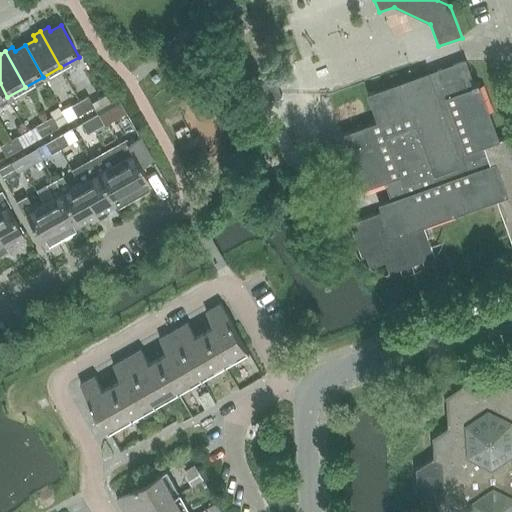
[(377,122),(342,134),(362,190),(385,182),(392,199),(380,204),(383,211),(351,222),(363,256),(367,255),(371,266),(386,261),(390,272),(435,256),(424,224),(495,199),(496,200),(498,199),(511,238),(511,135),(501,139),(480,82),(474,84),(465,61),(430,73),(430,71),(367,94),(377,122)]
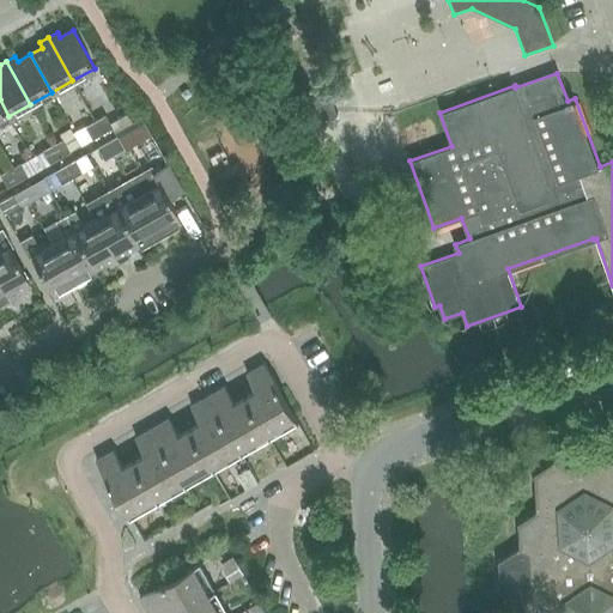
[(309,123),(337,113),(327,86),(299,96),(309,123)]
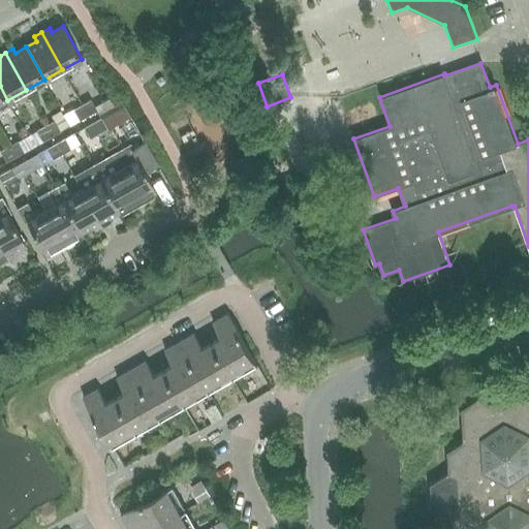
[(65,107),(78,99),(69,86),(57,94),(65,107)]
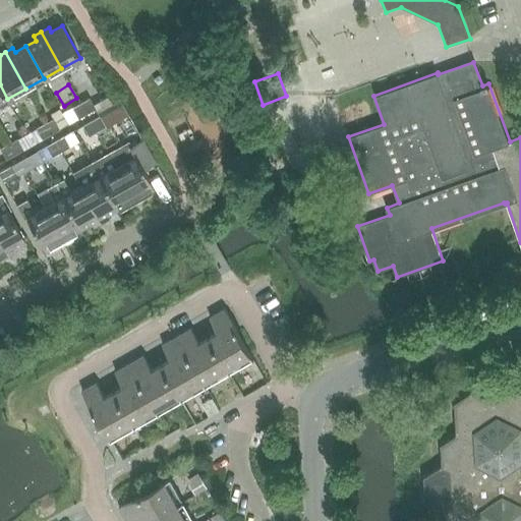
[(80,102),(87,113),(95,108),(89,97),(80,102)]
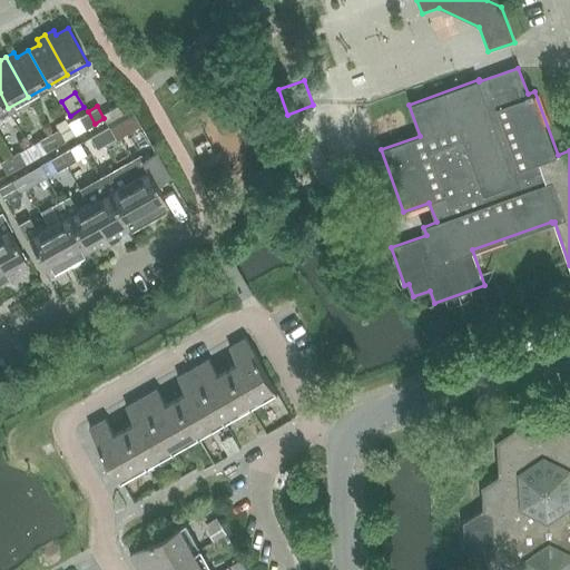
[(111,131),(114,137),(115,138),(133,128),(140,124),(137,117),(131,108),(125,112),(123,114),(121,115),(106,124),(108,126),(111,131)]
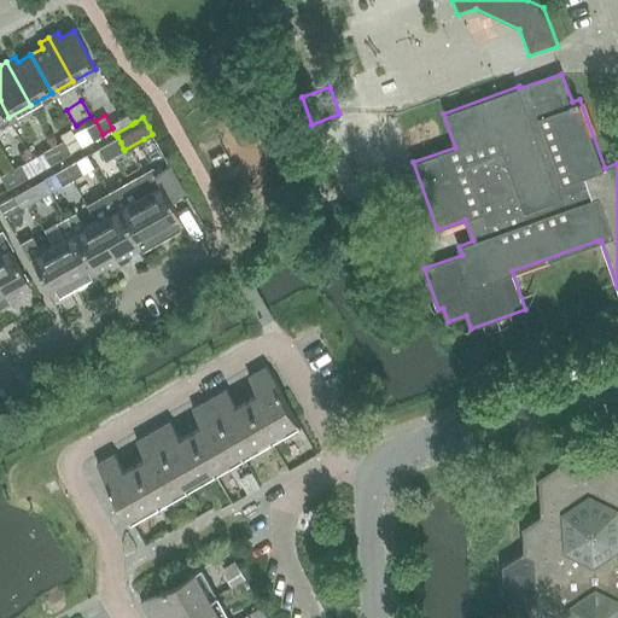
[(92,139),(103,134),(95,121),(85,127),(92,139)]
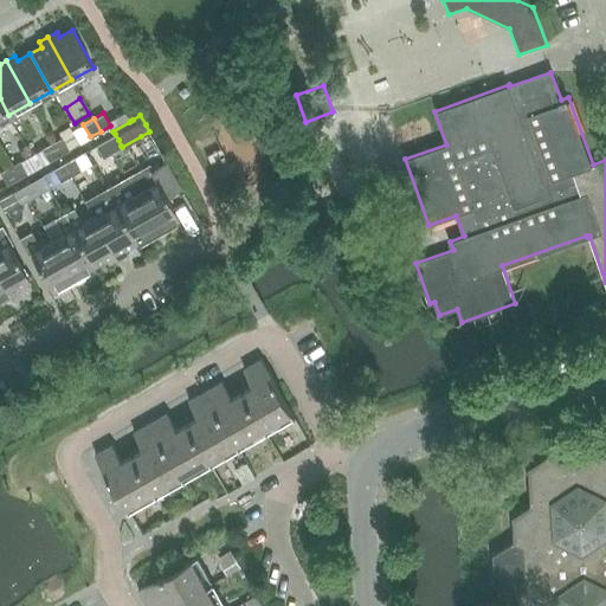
[(105,140),(111,150),(121,146),(118,140),(115,134),(105,140)]
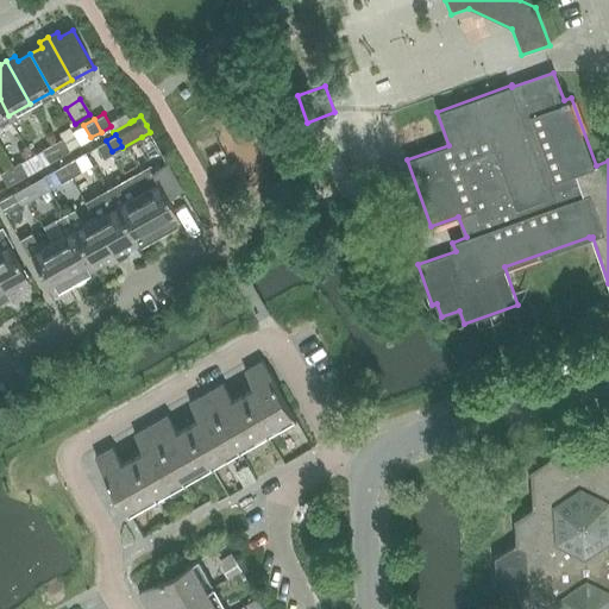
[(51,144),(58,156),(68,150),(61,138),(51,144)]
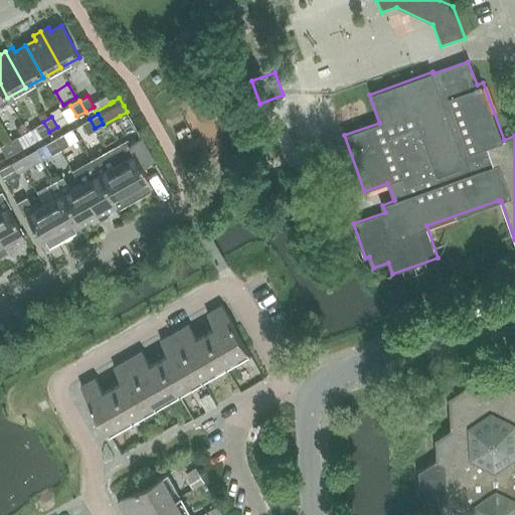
[(87,133),(95,128),(90,119),(80,123),(87,133)]
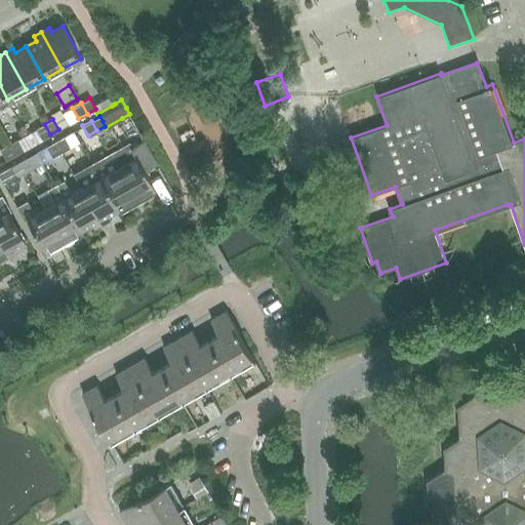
[(42,139),(50,134),(44,124),(36,128),(42,139)]
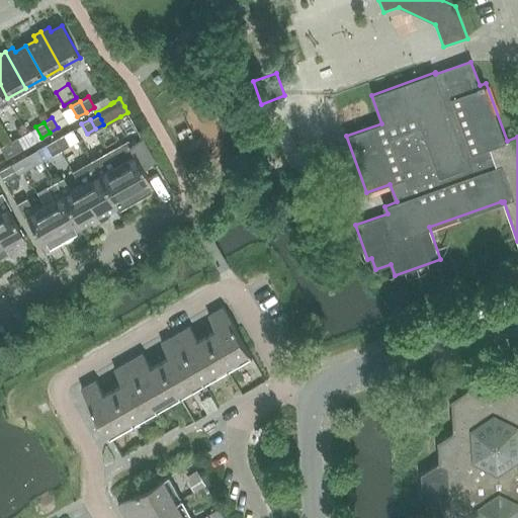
[(54,140),(59,150),(68,145),(63,136),(54,140)]
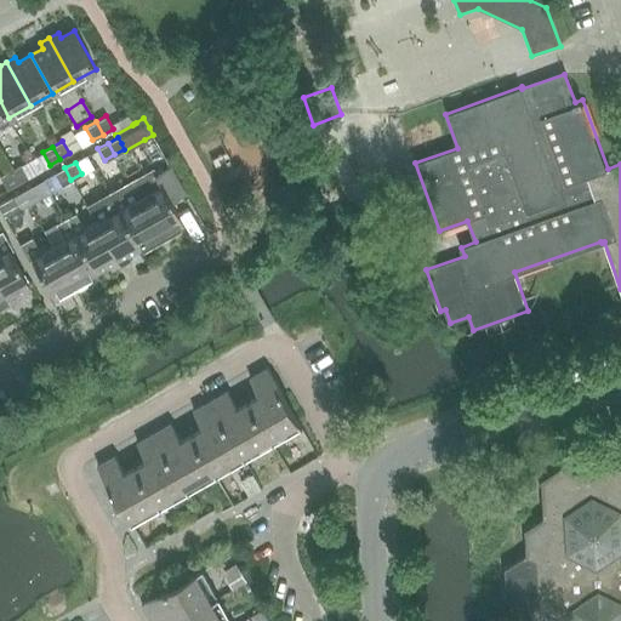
[(10,171),(17,183),(28,177),(21,165),(10,171)]
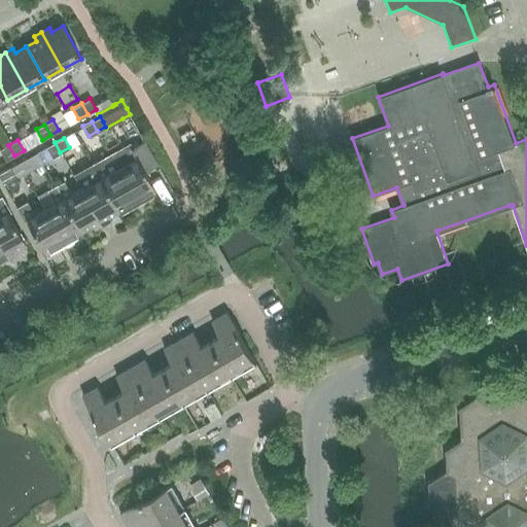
[(116,166),(137,203),(145,199),(143,195),(153,188),(144,172),(156,165),(144,141),(133,147),(130,142),(109,153),(116,166)]
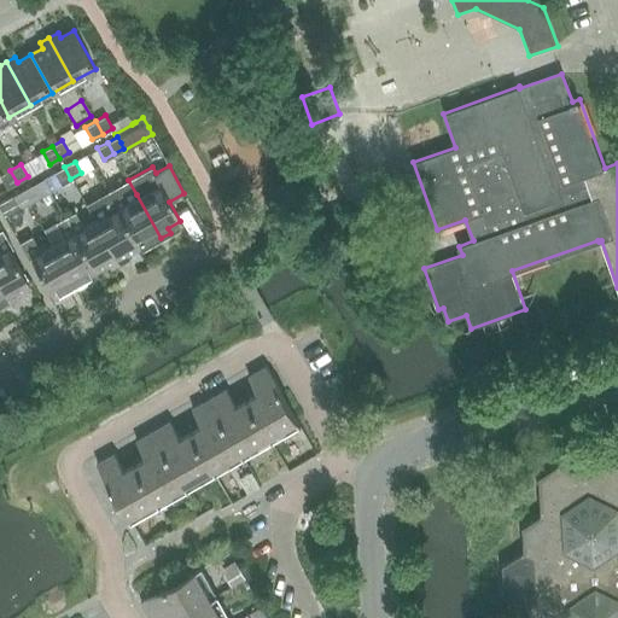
[(60,184),(70,179),(64,167),(54,173),(60,184)]
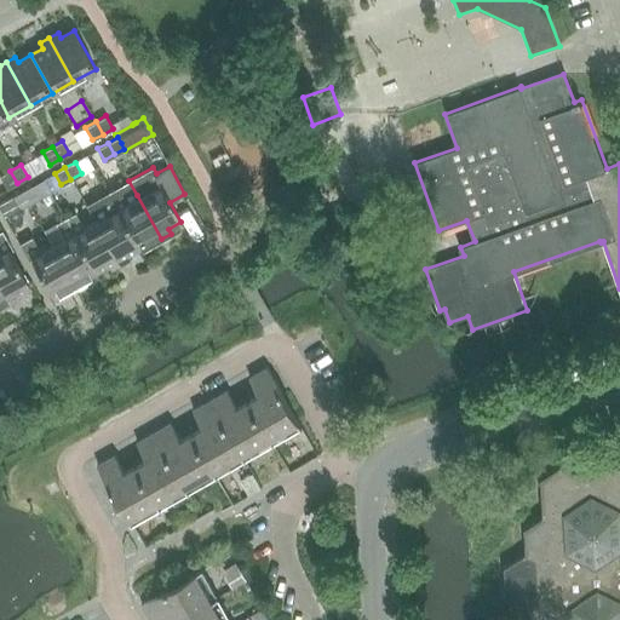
[(0,177),(6,189),(17,183),(10,171),(0,176),(0,177)]
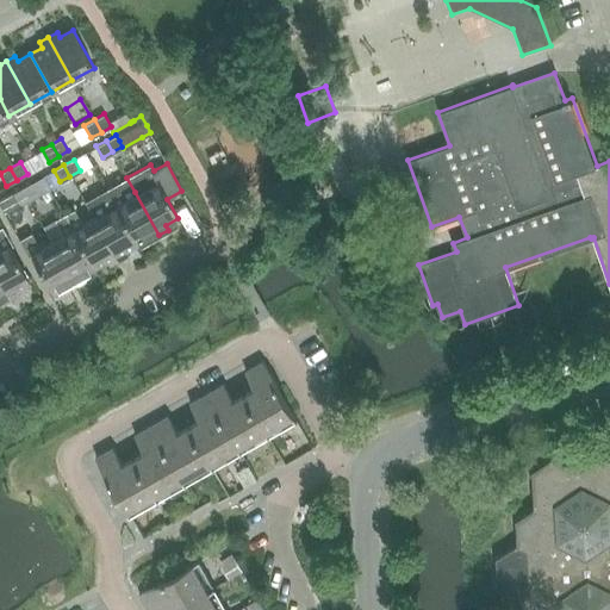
[(32,182),(38,193),(49,187),(42,176),(32,182)]
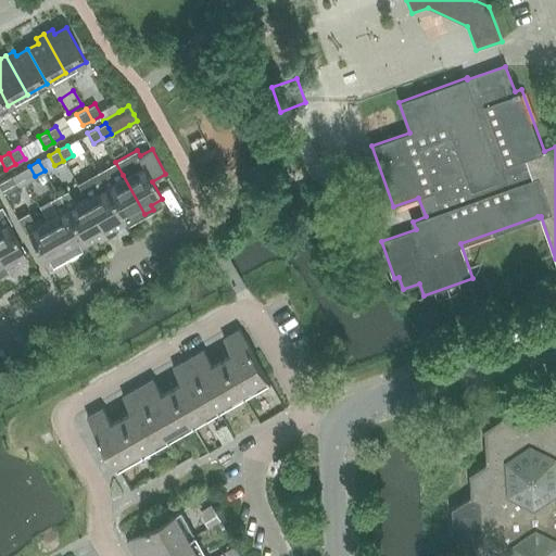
[(144,214),(123,175),(115,162),(96,173),(103,186),(123,220),(134,214),(137,219),(144,214)]
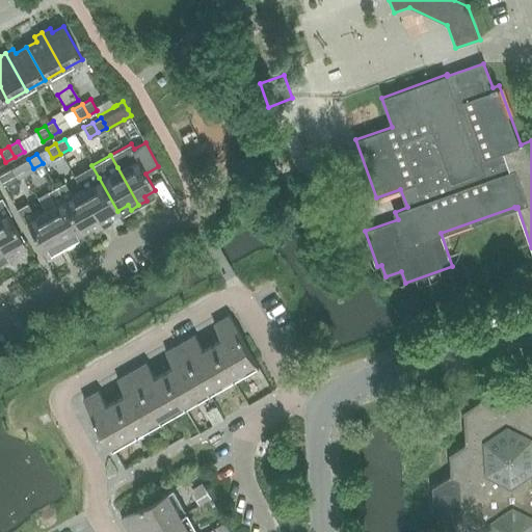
[(24,175),(33,168),(28,159),(19,164),(24,175)]
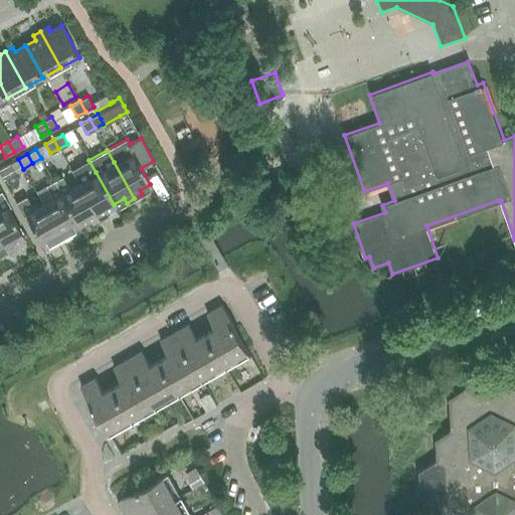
[(15,173),(23,169),(18,159),(10,164),(15,173)]
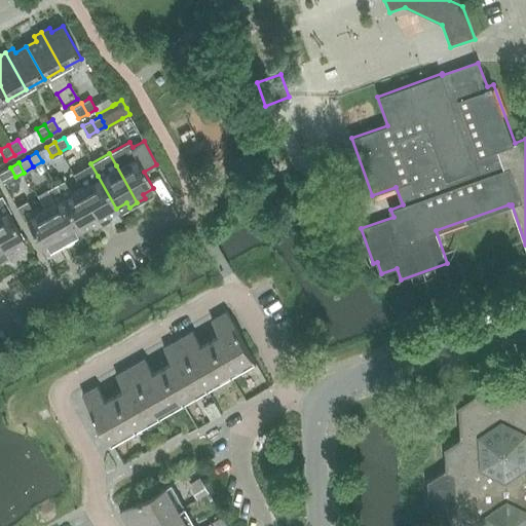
[(14,178),(15,177),(10,167),(0,173),(0,179),(2,183),(14,177),(14,178)]
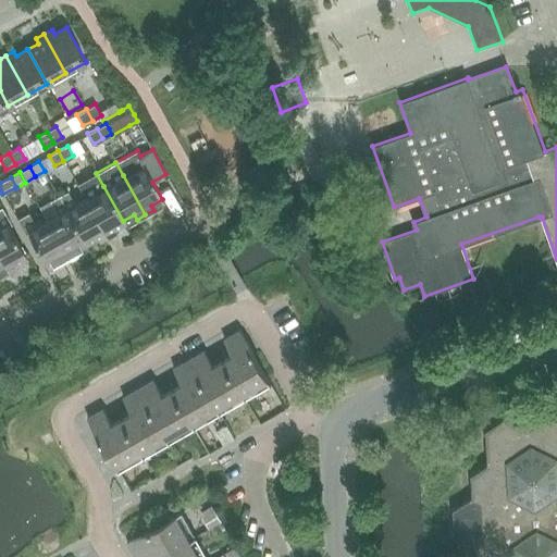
[(112,227),(123,221),(103,186),(85,197),(107,236),(114,232),(112,227)]
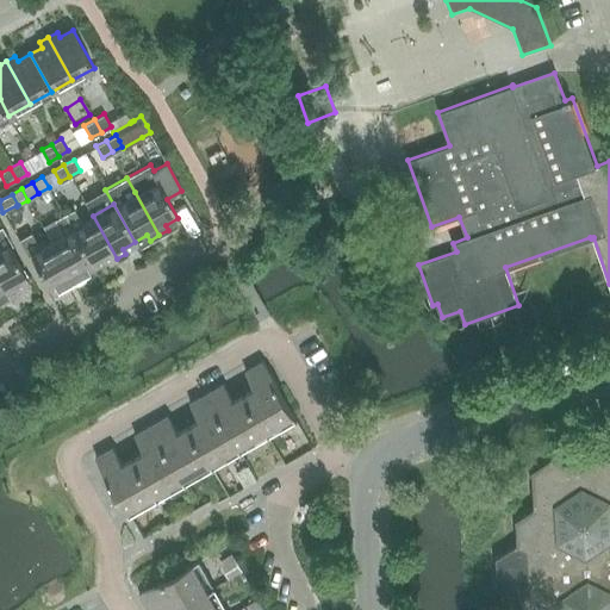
[(117,259),(93,216),(81,223),(73,210),(63,215),(72,229),(93,266),(105,260),(107,265),(117,259)]
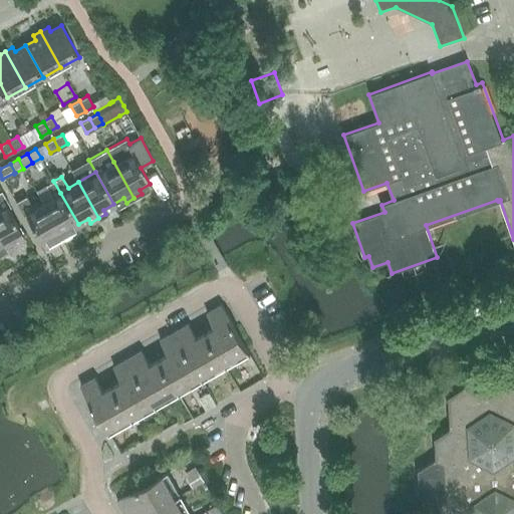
[(78,224),(60,193),(53,181),(45,186),(52,197),(42,203),(63,238),(70,234),(68,230),(78,224)]
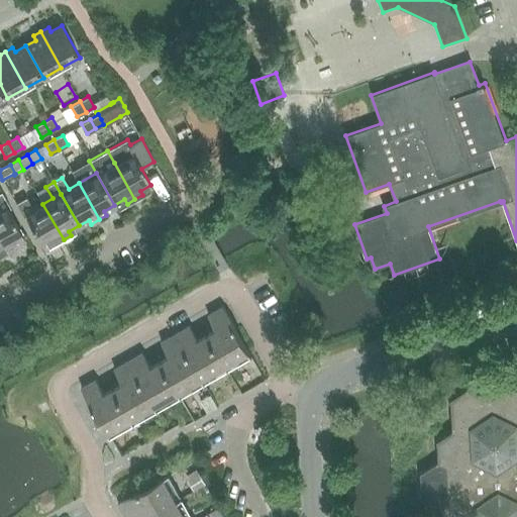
[(64,239),(42,204),(32,210),(26,198),(16,204),(24,217),(44,250),(64,239)]
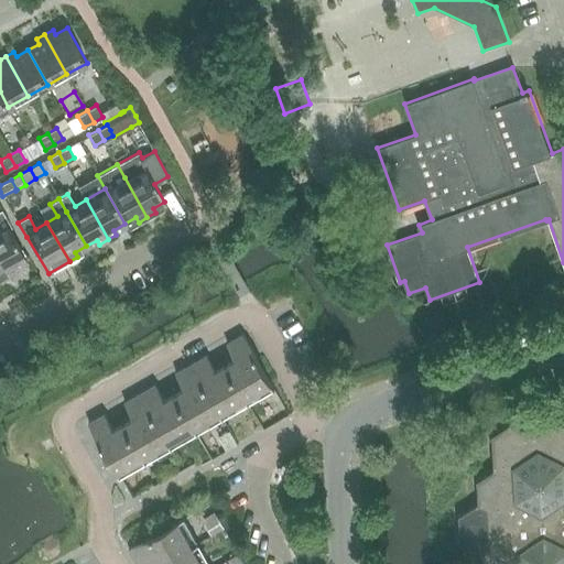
[(0,228),(0,260),(9,277),(17,272),(14,268),(26,261),(6,225),(0,228)]
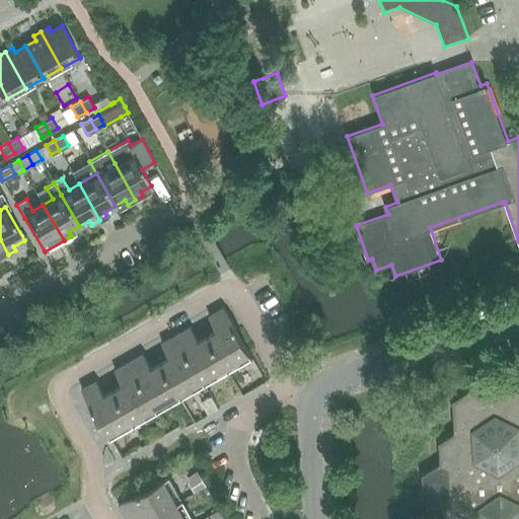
[(8,254),(0,239),(0,256),(1,258),(8,254)]
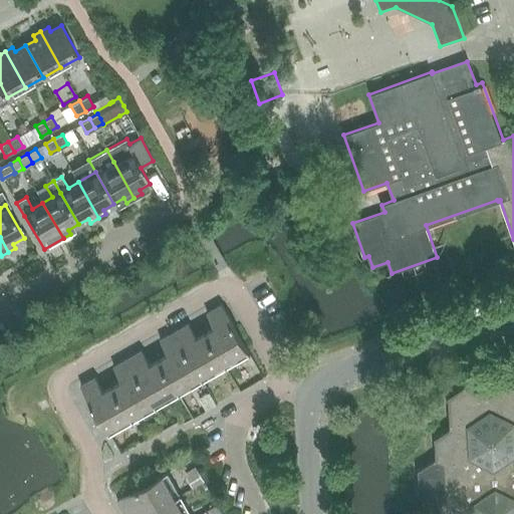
[(205,330),(223,361),(247,346),(221,302),(206,311),(215,325),(205,330)]
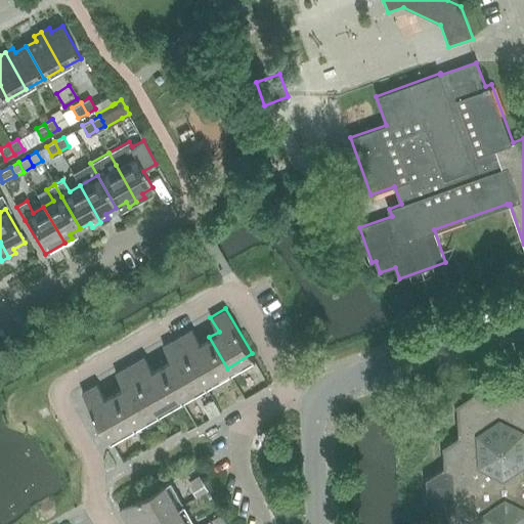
[(227,368),(209,337),(199,343),(190,329),(176,337),(204,382),(227,368)]
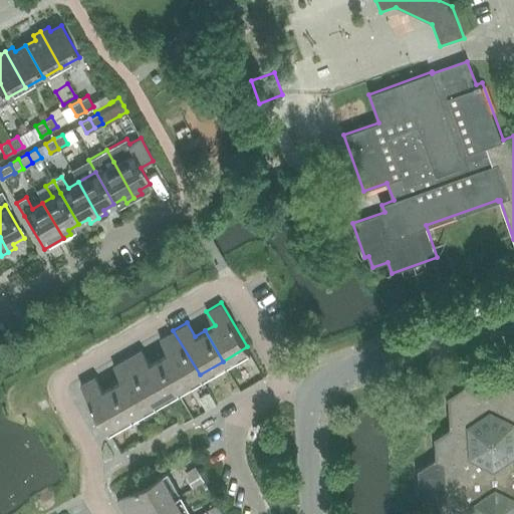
[(177,389),(200,374),(173,330),(159,338),(167,352),(158,357),(177,389)]
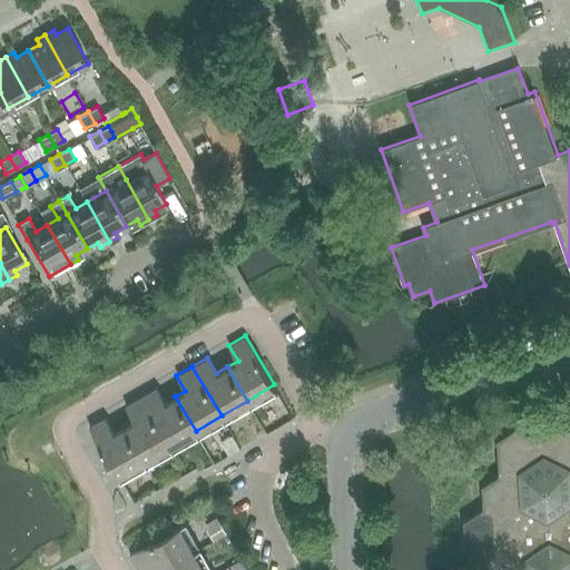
[(196,431),(175,396),(165,402),(156,386),(140,396),(170,445),(196,431)]
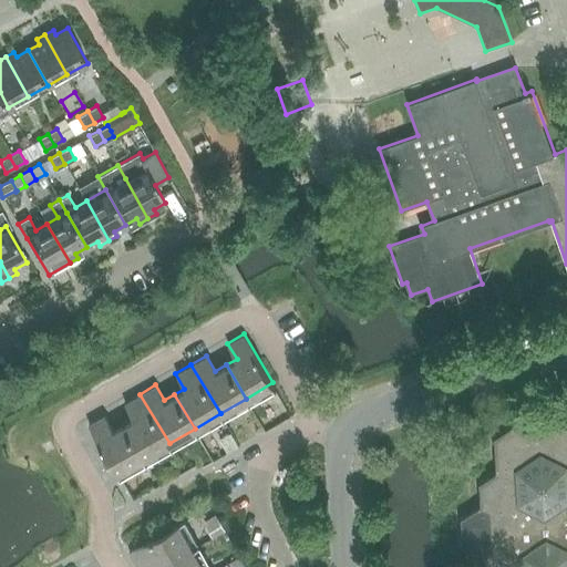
[(144,459),(169,443),(140,394),(124,403),(134,419),(124,424),(144,459)]
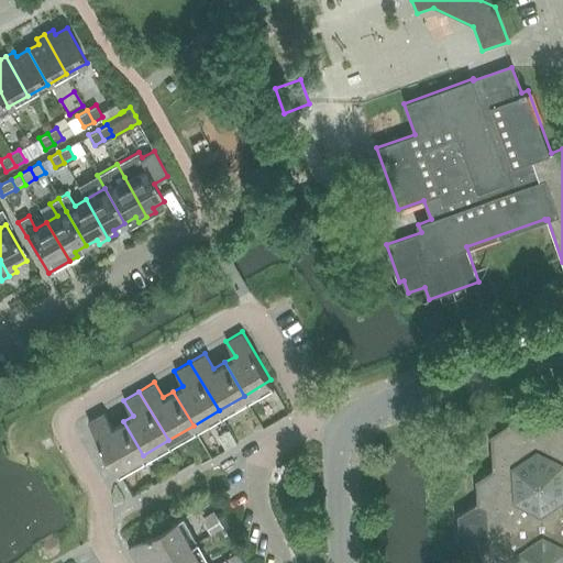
[(143,455),(123,421),(114,427),(105,411),(88,420),(118,471),(143,455)]
